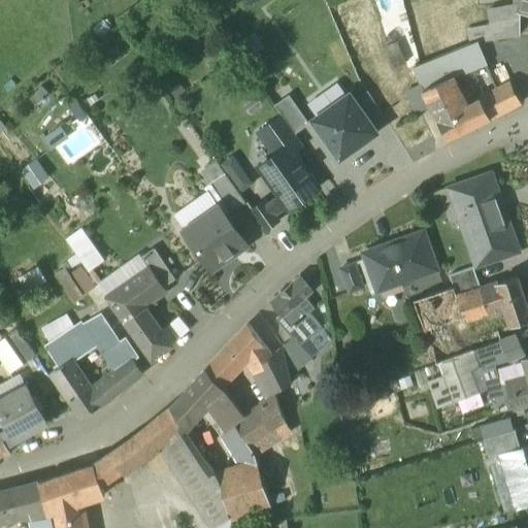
[(527,0),(521,0),(522,0),(518,0),(516,0),(515,5),(514,12),(521,13),(527,14),(527,0)]
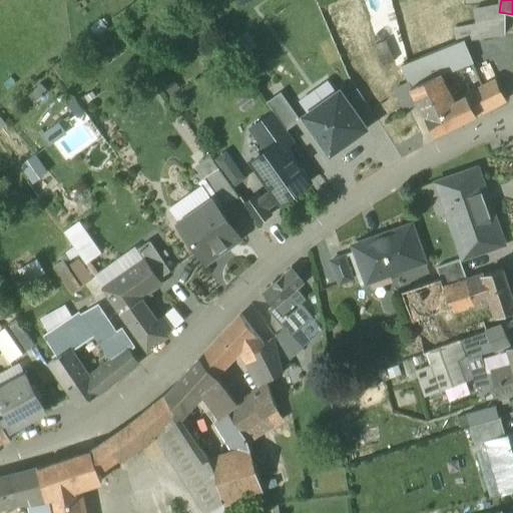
[(500,5),(474,11),(476,26),(474,26),(474,27),(455,32),(458,45),(463,44),(464,45),(507,37),(506,13),(499,12),(500,5)]
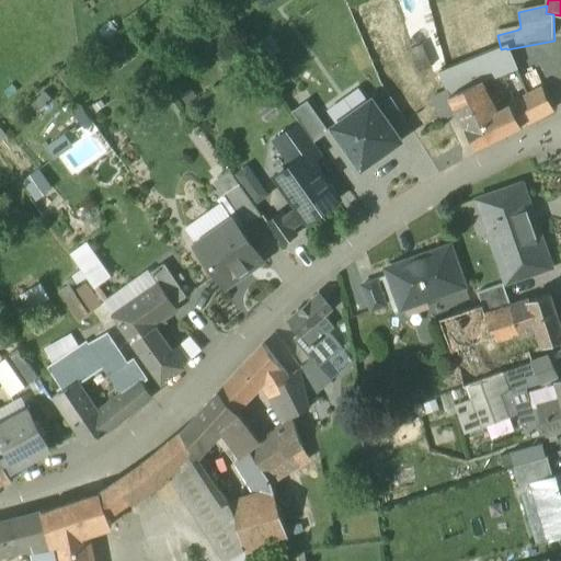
[(472,54),(491,45),(484,29),(465,36),(472,54)]
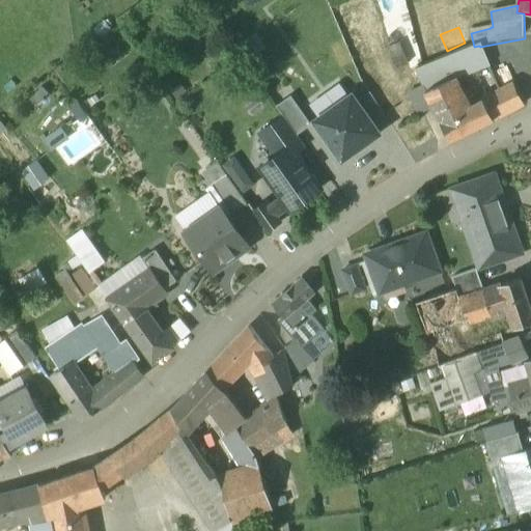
[(479,47),(422,70),(429,91),(451,81),(452,81),(479,68),(486,66),(479,47)]
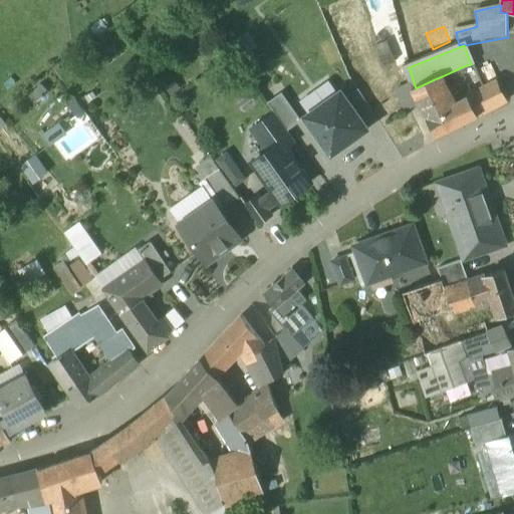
[(474,72),(471,64),(464,66),(476,93),(484,89),(474,72)]
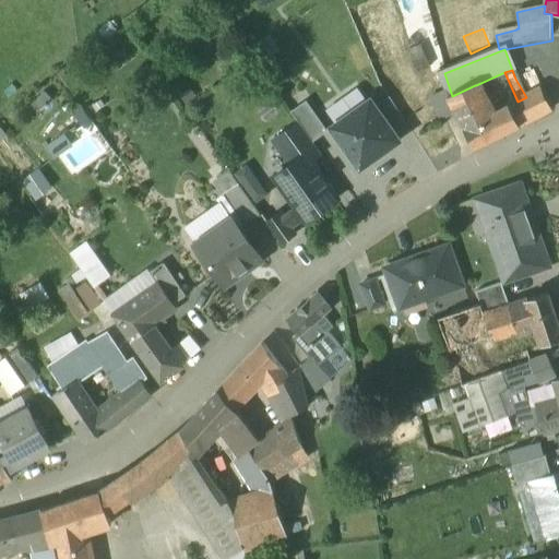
[(475,85),(452,96),(460,110),(482,99),(475,85)]
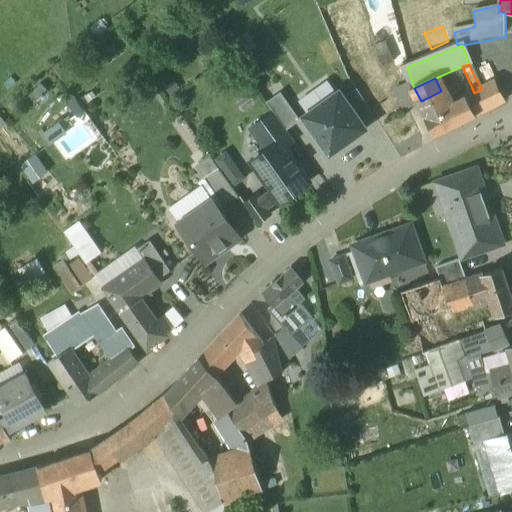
[(474,93),(452,103),(452,104),(463,124),(504,104),(504,100),(495,83),(482,89),(474,93)]
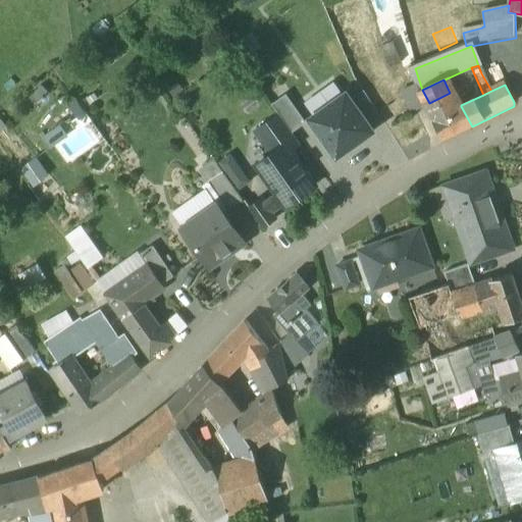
[(363,91),(351,100),(365,121),(377,113),(363,91)]
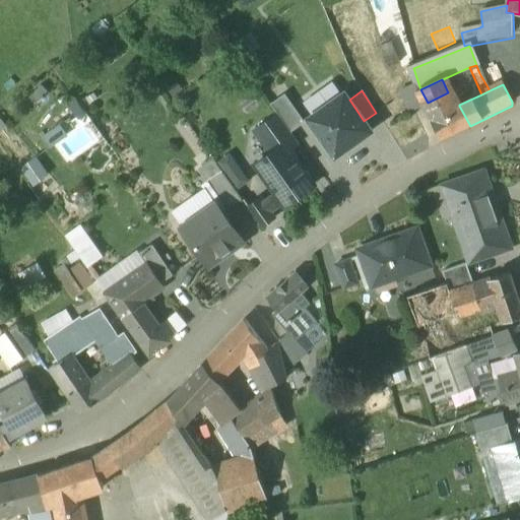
[(448,92),(428,103),(445,138),(470,126),(459,106),(459,105),(452,90),(448,92)]
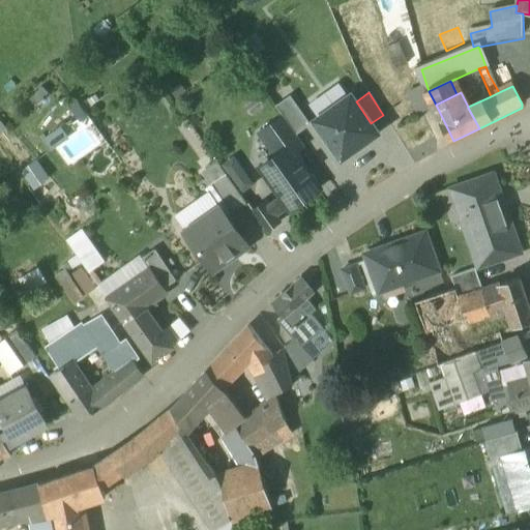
[(351,94),(314,121),(342,159),(355,149),(356,151),(365,145),(364,143),(378,134),(371,123),(356,101),(351,94)]
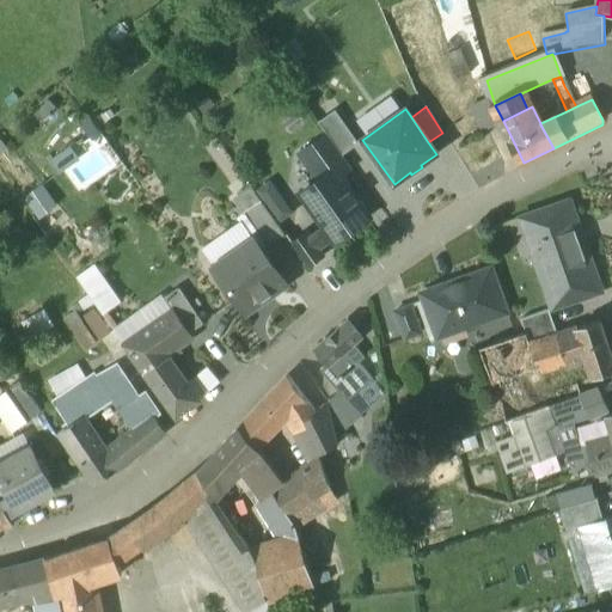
[(335,111),(318,123),(326,135),(341,157),(357,145),(335,111)]
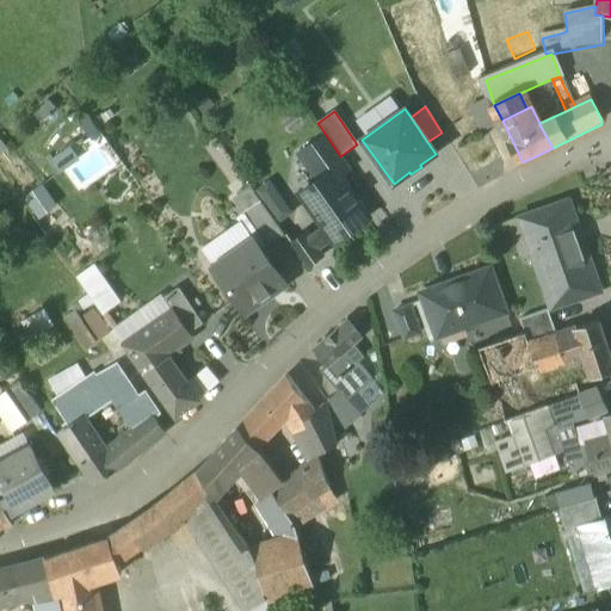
[(75,192),(121,161),(98,128),(53,159),(75,192)]
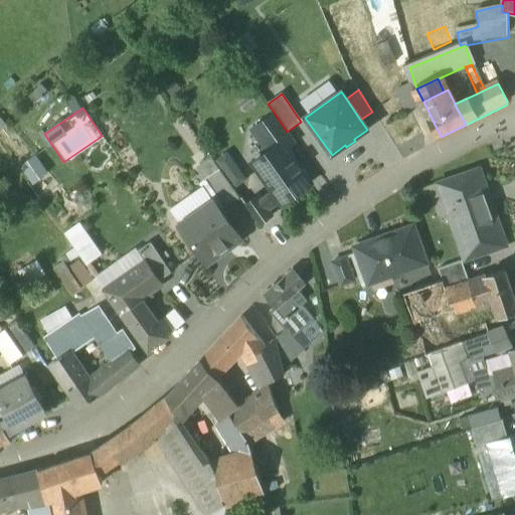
[(275,114),(251,130),(268,153),(281,143),(285,149),(295,143),(287,132),(275,114)]
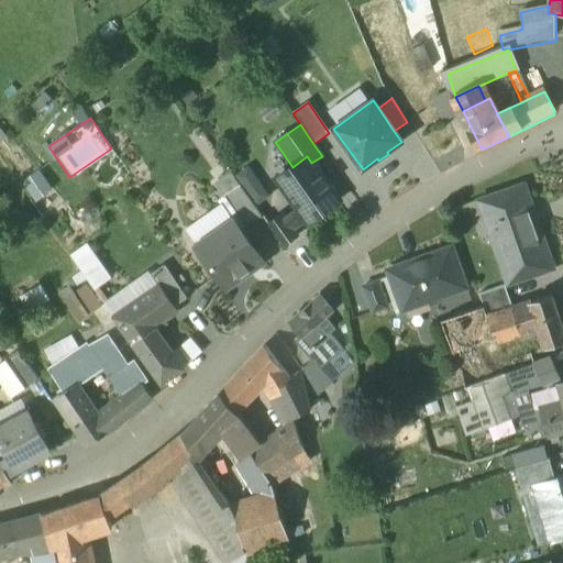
[(311,163),(307,156),(293,167),(277,178),(308,222),(339,201),(311,163)]
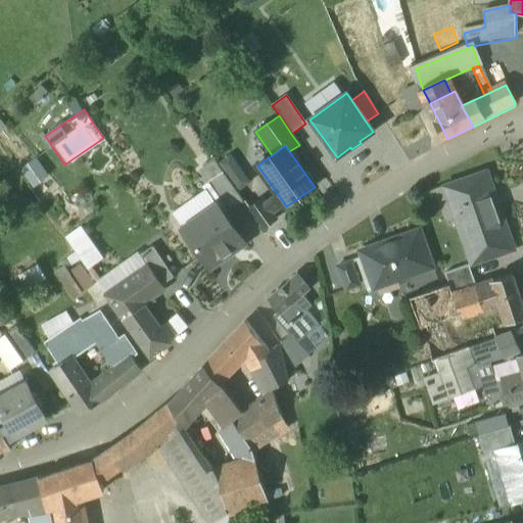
[(31,185),(47,177),(37,158),(20,167),(31,185)]
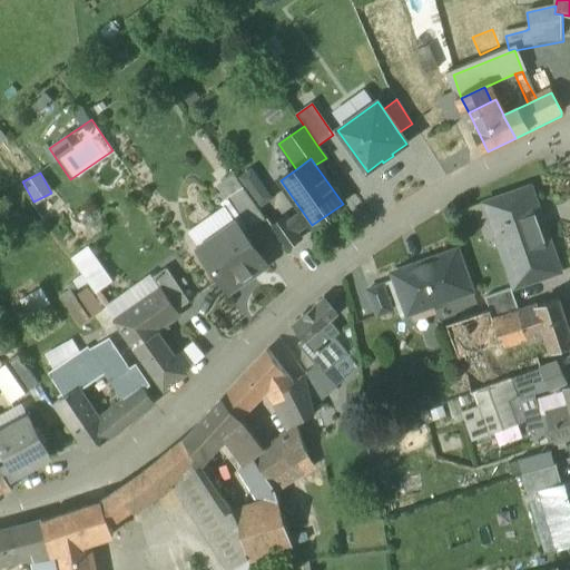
[(266,220),(243,188),(228,199),(249,229),(266,220)]
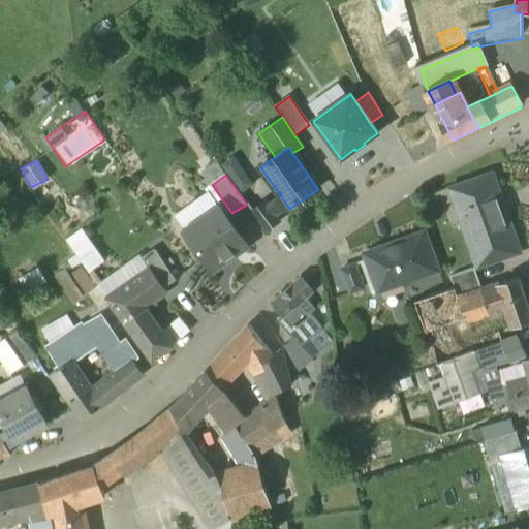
[(491,175),(449,189),(462,225),(468,223),(481,266),(518,253),(491,175)]
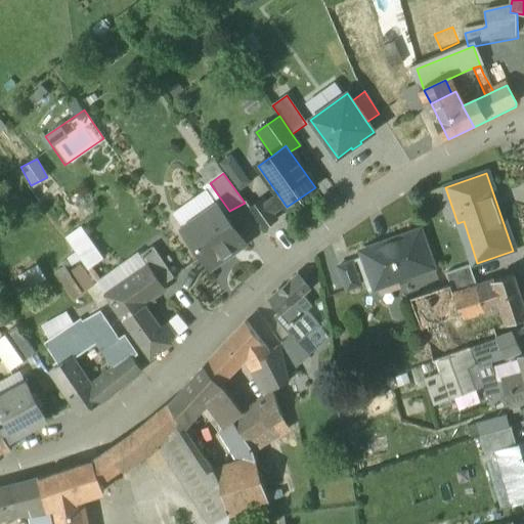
[(275,220),(261,201),(249,209),(263,229),(275,220)]
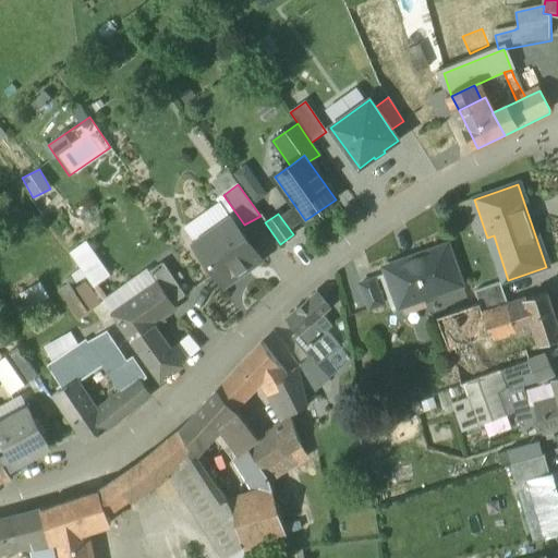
[(234,222),(197,249),(223,286),(261,259),(234,222)]
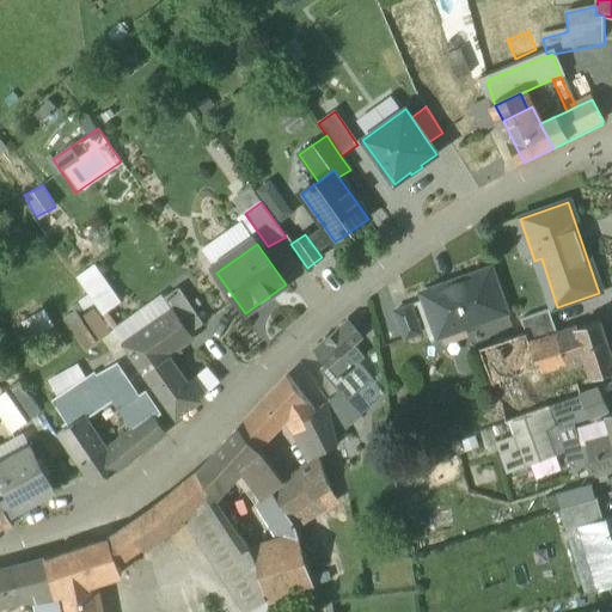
[(490,269),(421,294),(438,340),(507,316),(490,269)]
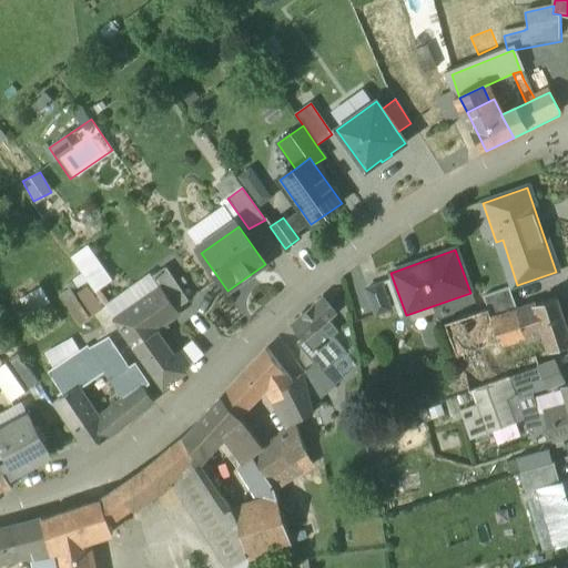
[(111,288),(88,252),(70,263),(87,290),(72,298),(74,302),(64,308),(78,331),(92,322),(103,315),(93,300),(111,288)]
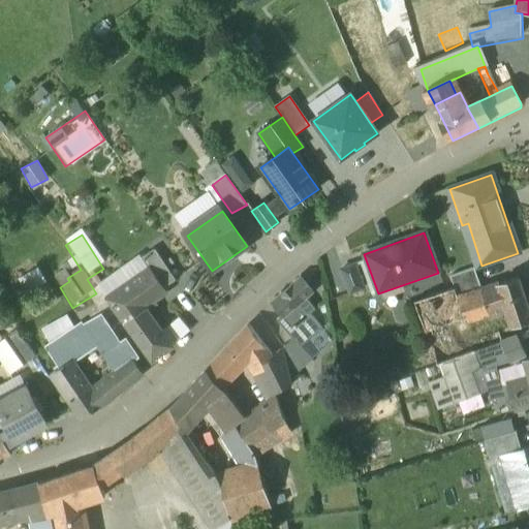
[(175,280),(154,250),(141,259),(148,269),(150,268),(164,287),(175,280)]
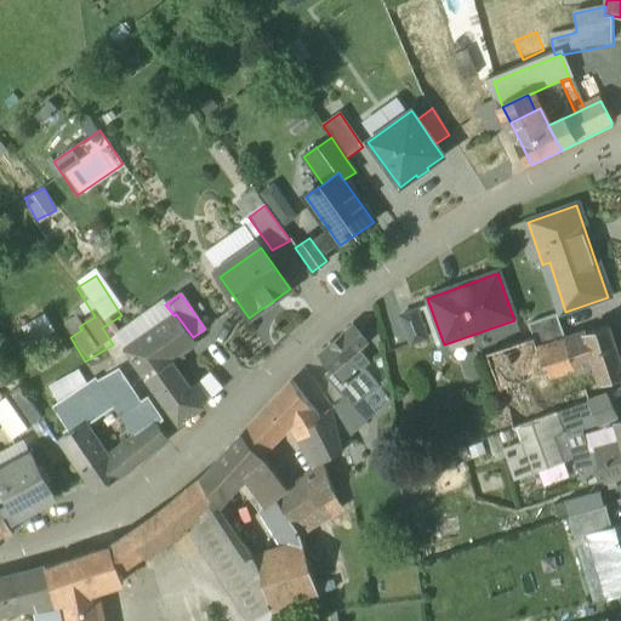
[(416,311),(400,317),(410,343),(426,339),(416,311)]
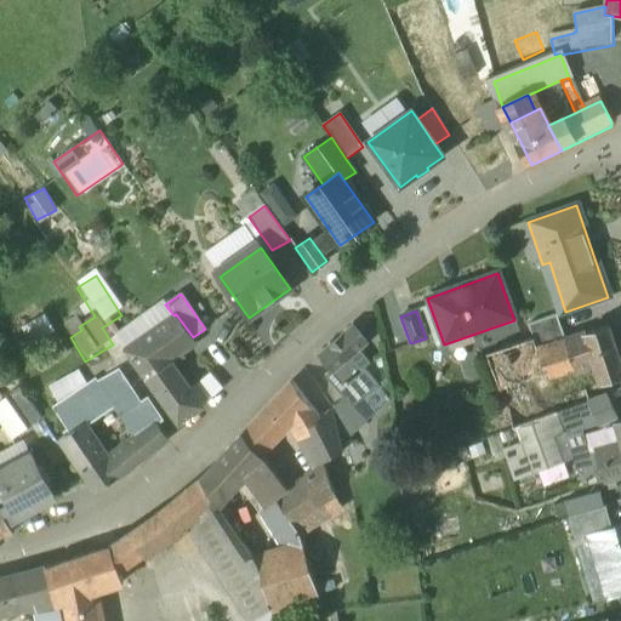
[(189,389),(171,364),(181,357),(178,353),(195,341),(193,337),(176,314),(174,315),(125,351),(176,422),(205,402),(194,386),(189,389)]
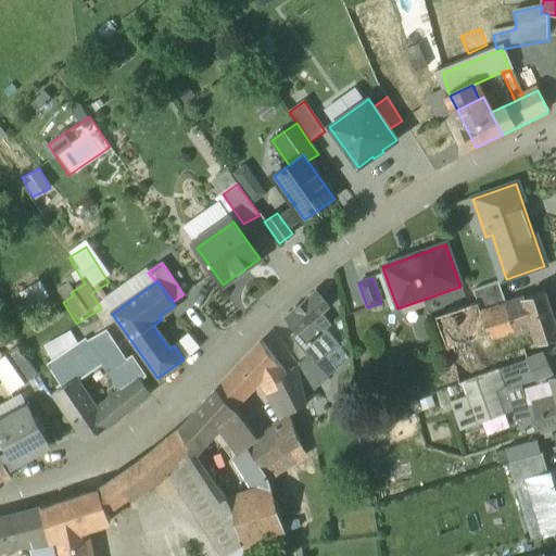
[(39,282),(19,291),(25,305),(46,297),(39,282)]
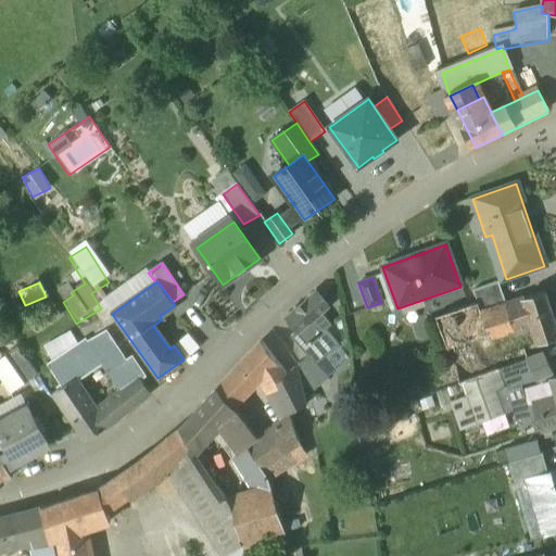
[(498,282),(474,290),(477,303),(481,313),(505,304),(498,282)]
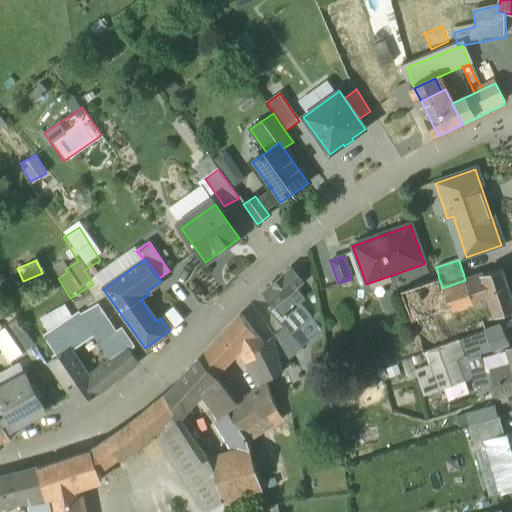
[(511,293),(504,268),(465,280),(471,300),(473,307),(493,300),(498,315),(511,310),(511,293)]
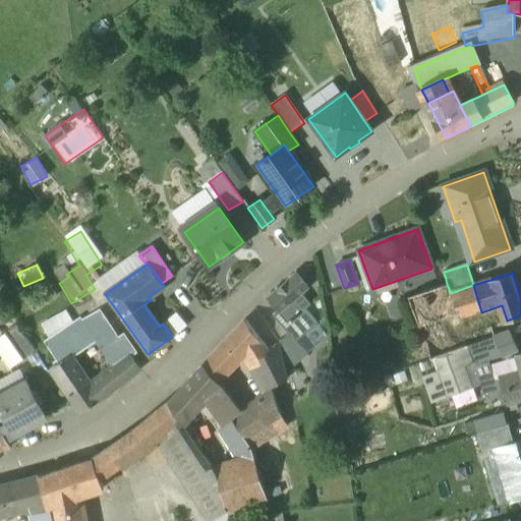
[(295,274),(268,298),(278,310),(279,311),(300,294),(307,288),(295,274)]
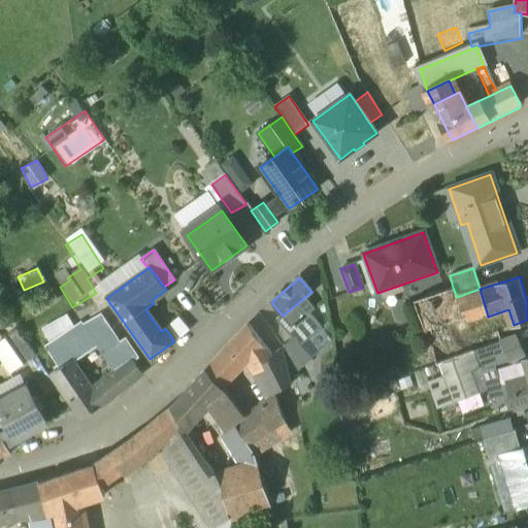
[(480,289),(457,297),(464,317),(486,309),(480,289)]
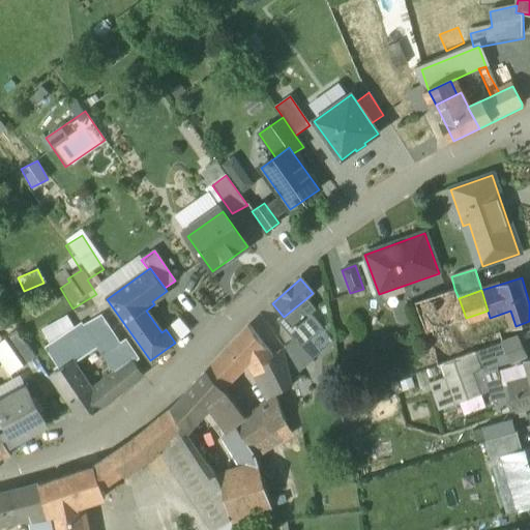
[(305,299),(284,317),(283,316),(276,321),(293,341),(300,348),(301,348),(322,329),(310,315),(315,311),(305,299)]
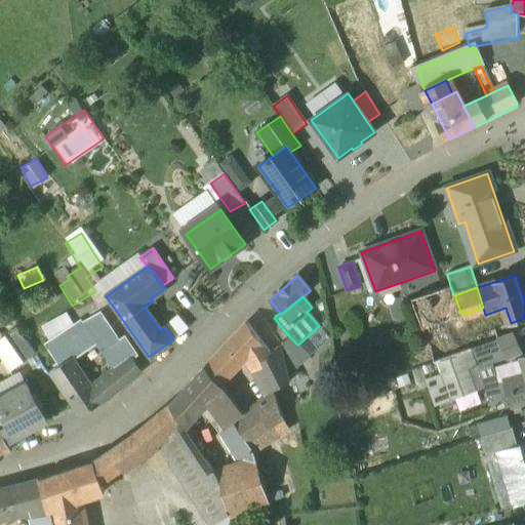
[(114,371),(133,358),(137,356),(125,336),(119,340),(101,312),(82,324),(80,321),(73,326),(49,341),(44,345),(58,367),(73,357),(74,359),(96,345),(114,371)]
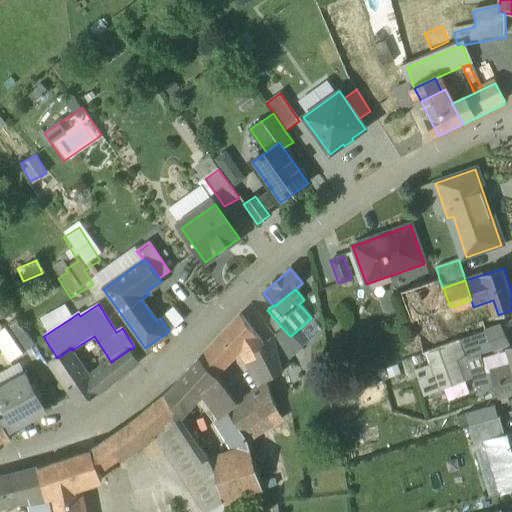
[(40,321),(48,333),(71,318),(63,306),(40,321)]
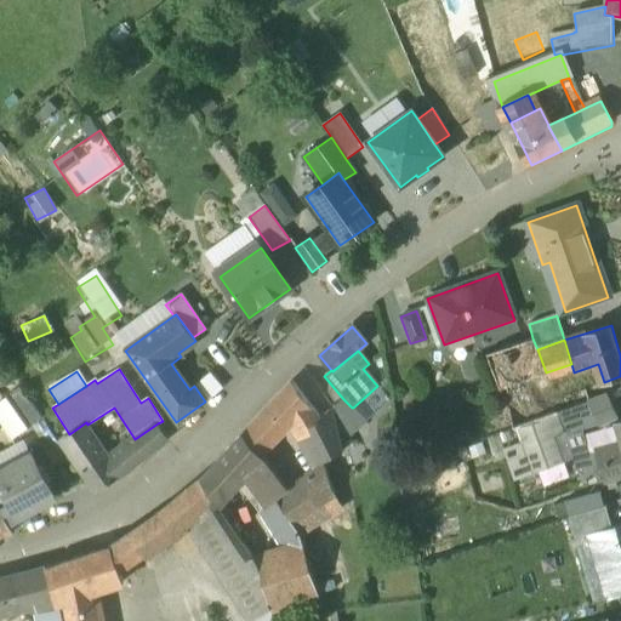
[(206,376),(194,386),(205,402),(217,392),(206,376)]
